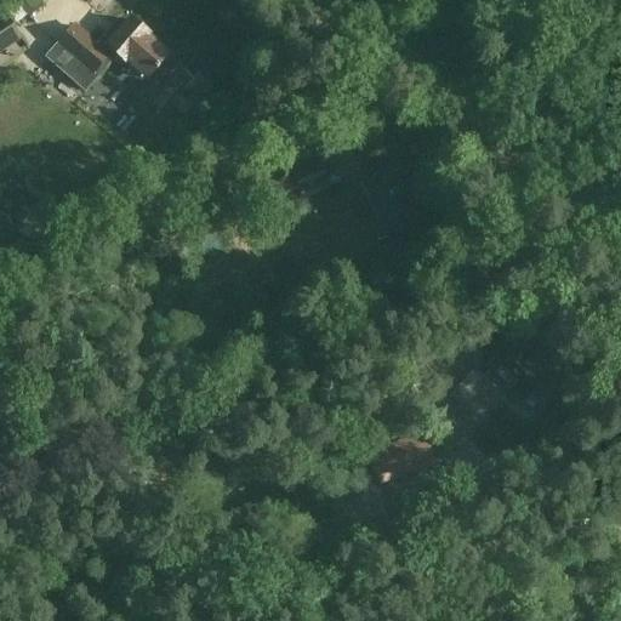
[(44,6),(38,0),(20,0),(17,4),(28,18),(44,6)]
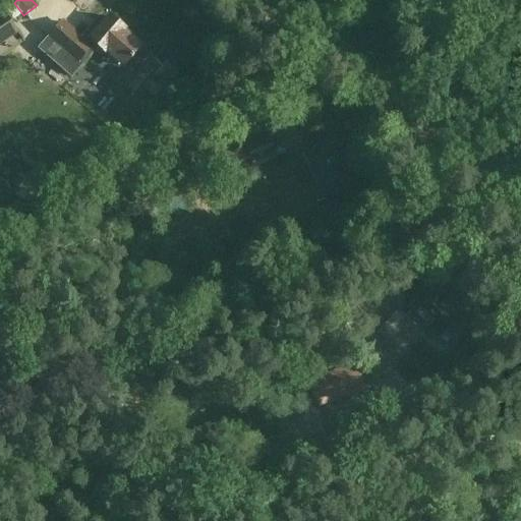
[(2,10),(0,11),(0,39),(14,30),(2,10)]
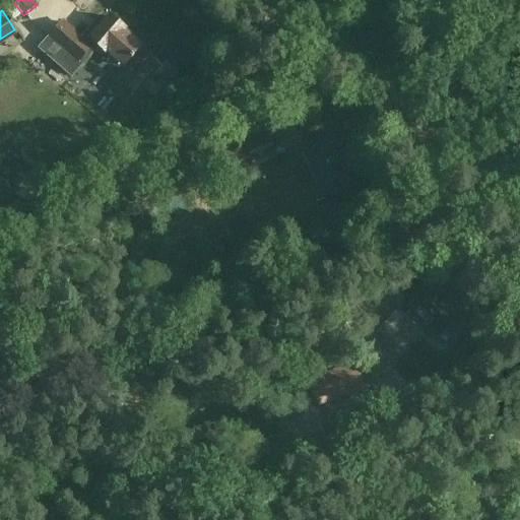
[(51,39),(77,63),(90,48),(93,50),(96,47),(104,53),(107,50),(124,66),(140,48),(124,33),(125,31),(110,17),(102,25),(99,22),(81,41),(64,23),(51,39)]
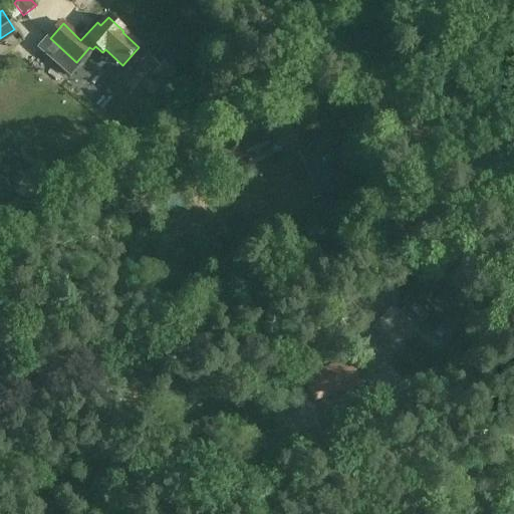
[(243,145),(250,163),(272,154),(265,136),(243,145)]
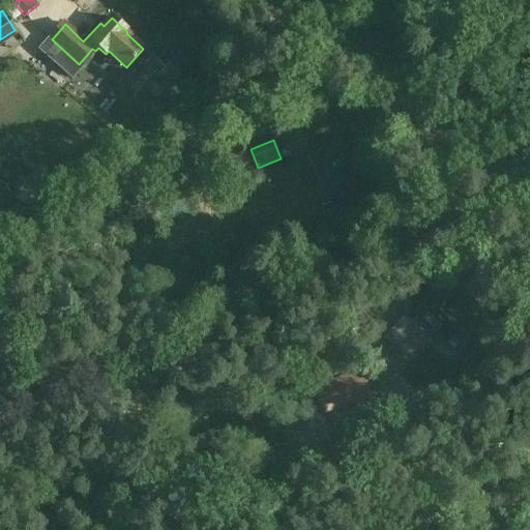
[(311,159),(327,196),(351,185),(333,149),(311,159)]
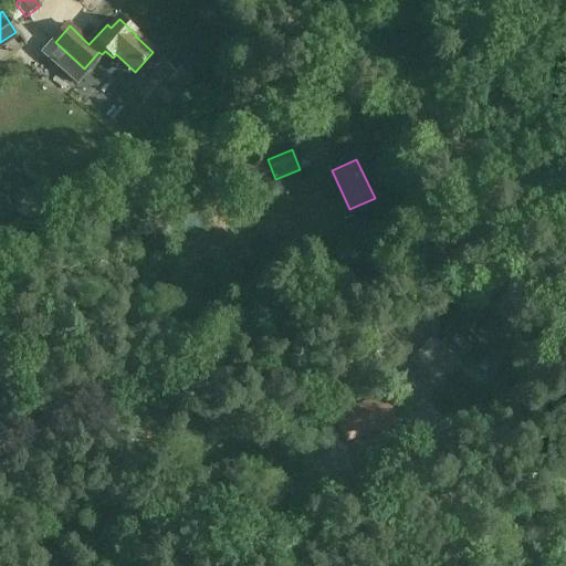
[(463,352),(477,365),(483,357),(494,368),(507,354),(499,346),(496,348),(479,331),(481,328),(470,318),(439,349),(432,343),(413,362),(435,381),(463,352)]
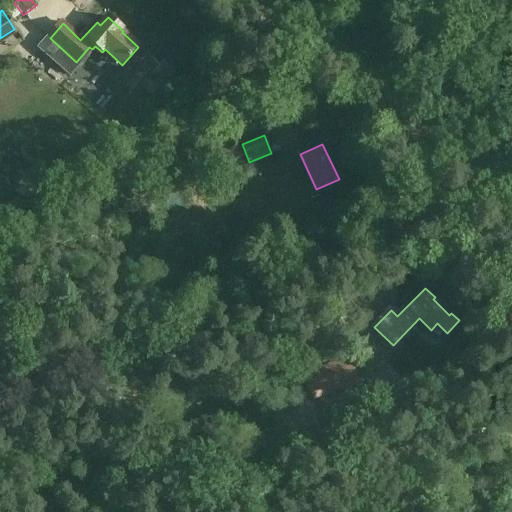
[(348,360),(304,378),(313,400),(357,382),(348,360)]
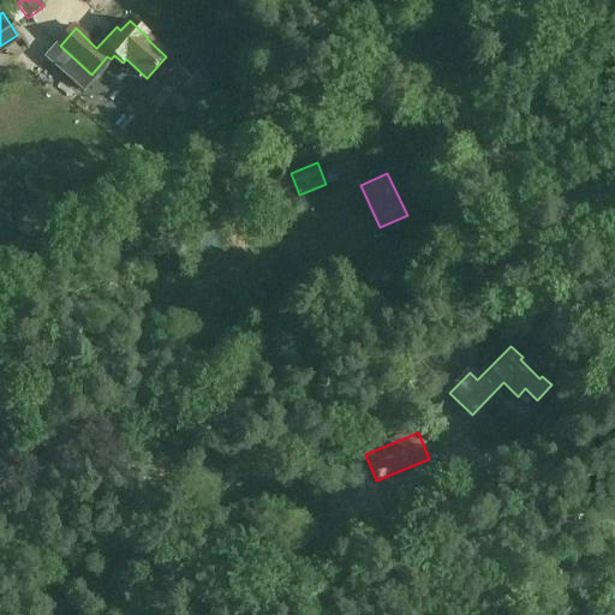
[(336,461),(347,491),(370,484),(360,453),(336,461)]
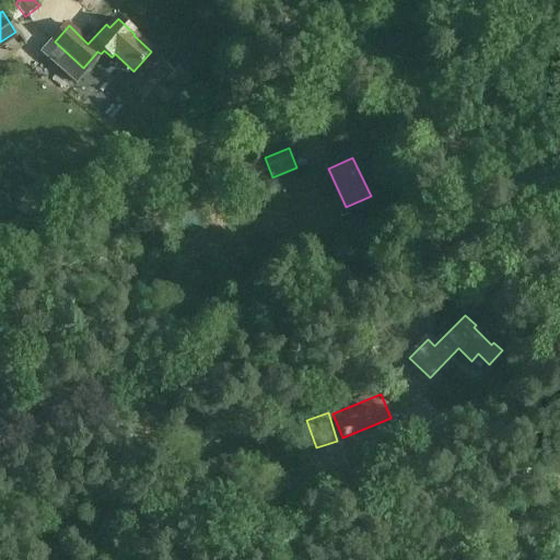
[(338,442),(299,456),(303,468),(313,465),(317,476),(347,465),(338,442)]
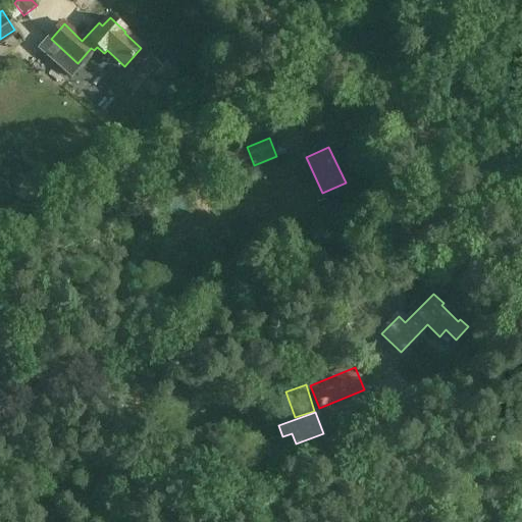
All buildings are outlined.
